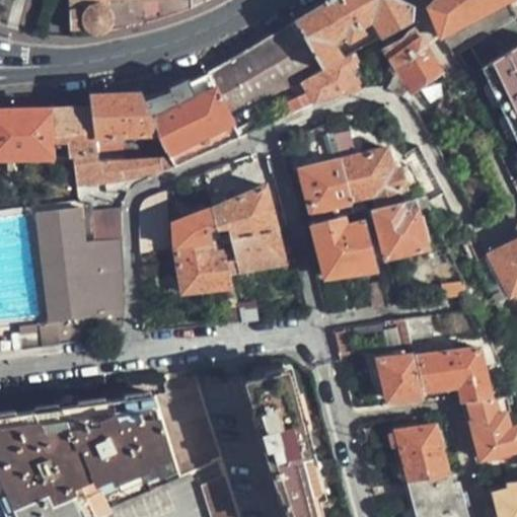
[(83,32),(90,37),(100,33),(104,29),(108,24),(109,18),(109,13),(104,6),(105,1),(105,0),(65,0),(65,31),(83,32)]
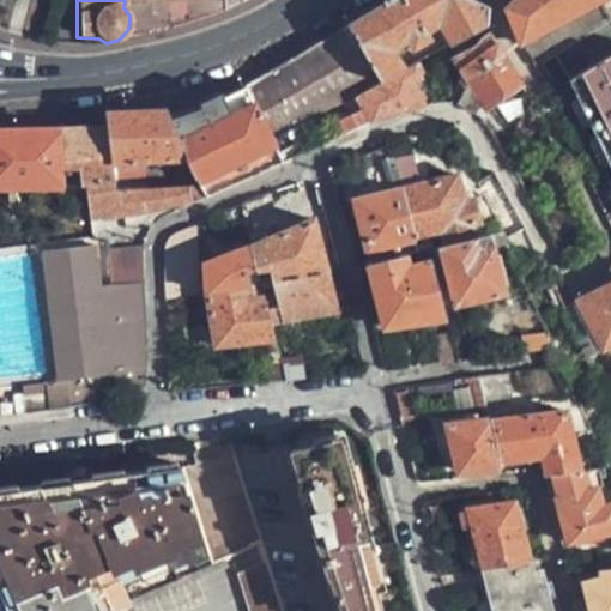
[(482,30),(485,10),(465,0),(391,0),(343,29),(376,86),(412,67),(413,67),(482,30)]
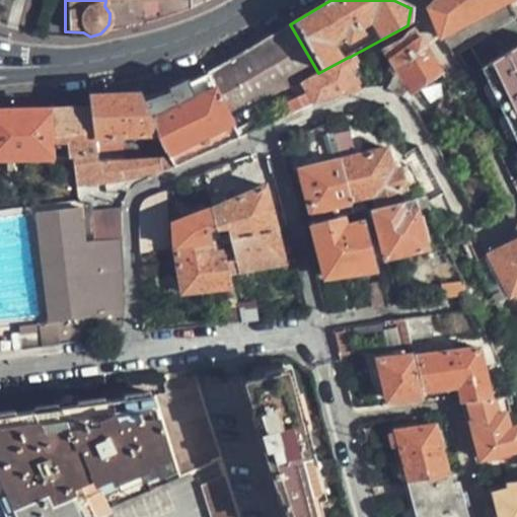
[(438,39),(481,10),(495,0),(433,0),(425,9),(438,39)]
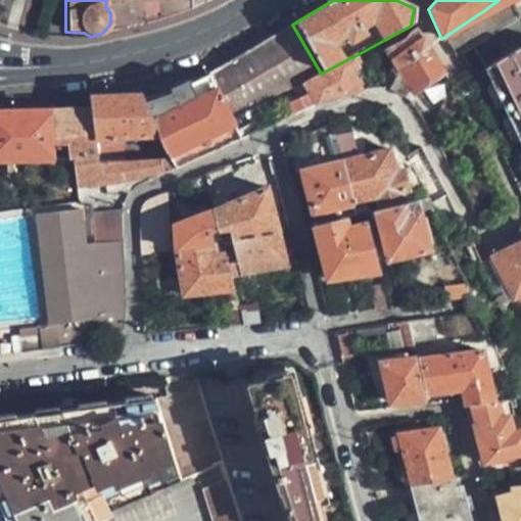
[(499,0),(484,10),(489,18),(514,3),(517,0),(499,0)]
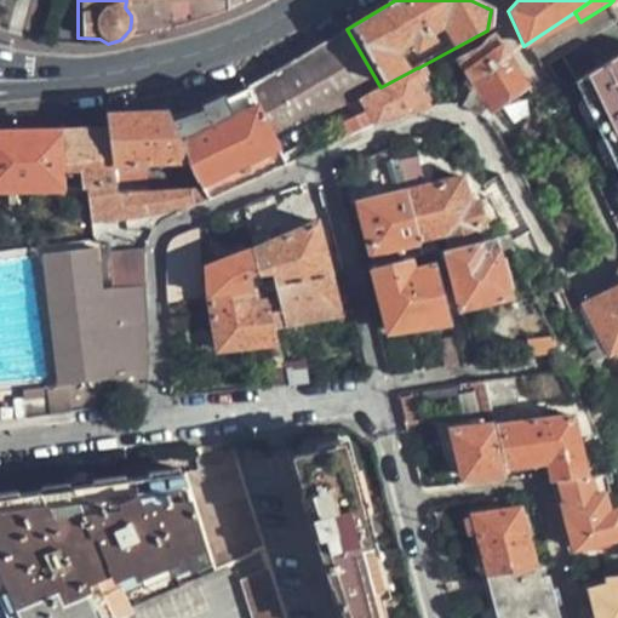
[(545,84),(556,99),(617,55),(617,18),(610,4),(581,22),(530,56),(542,78),(545,84)]
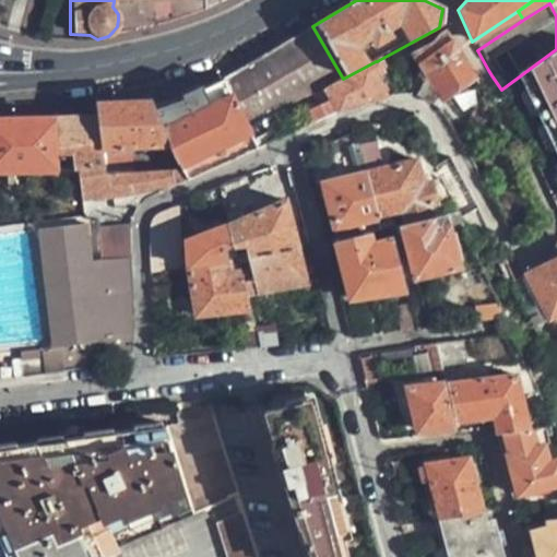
[(246,132),(321,91),(343,79),(312,26),(218,82),(220,83),(241,125),(246,132)]
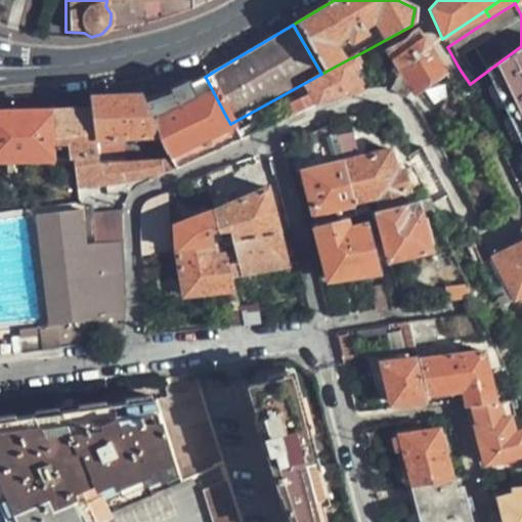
[(414,30),(402,40),(384,52),(406,91),(415,91),(441,73),(414,30)]
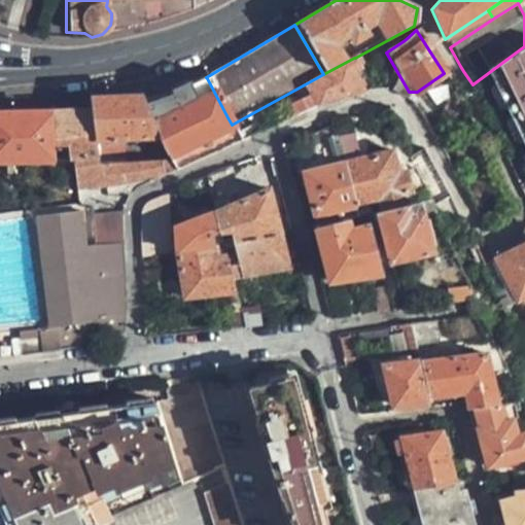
[(524,46),(473,84),(524,169),(524,46)]
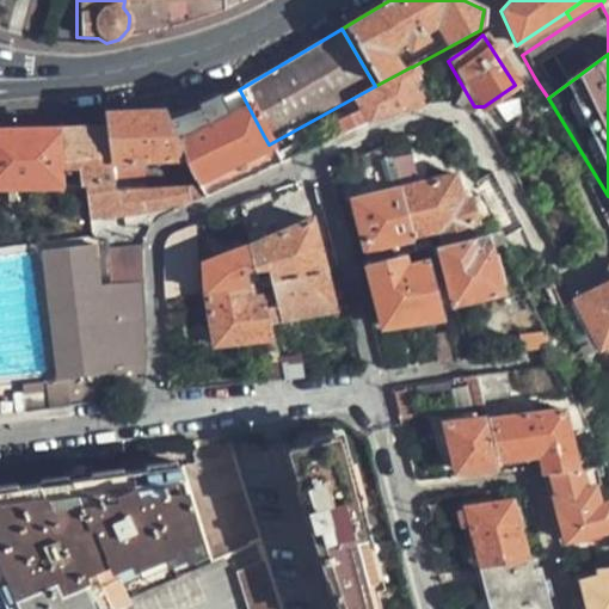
[(418,79),(412,67),(411,67),(375,86),(351,99),(367,127),(420,109),(407,84),(418,79)]
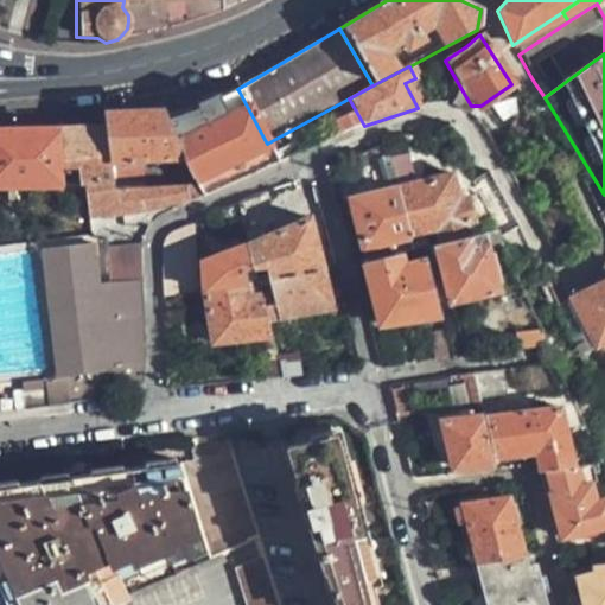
[(204,197),(280,163),(267,144),(262,135),(239,90),(201,102),(165,114),(183,161),(190,177),(196,188),(204,197)]
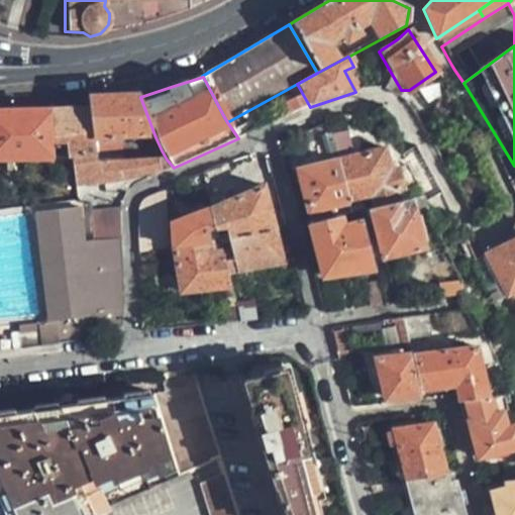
[(87,97),(88,109),(92,137),(156,137),(140,97),(140,95),(117,96),(87,97)]
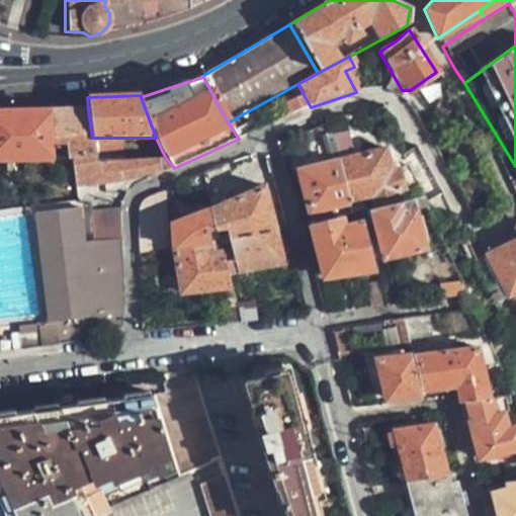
[(88,109),(51,110),(53,147),(66,147),(67,160),(67,162),(97,161),(92,138),(88,109)]
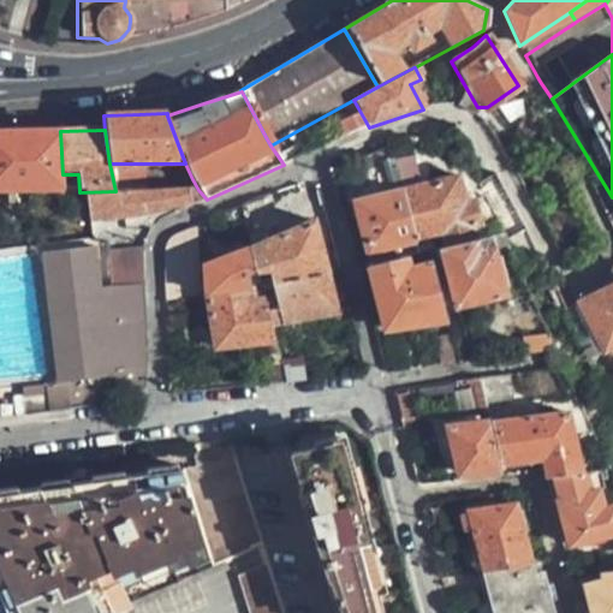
[(60,131),(0,134),(0,190),(64,190),(63,174),(60,131)]
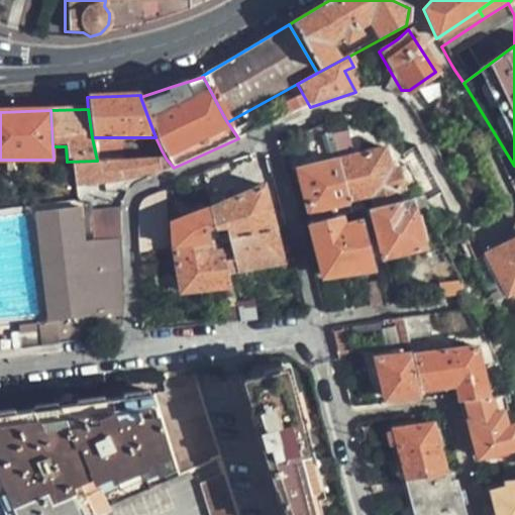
[(346,130),(328,134),(333,155),(350,150),(346,130)]
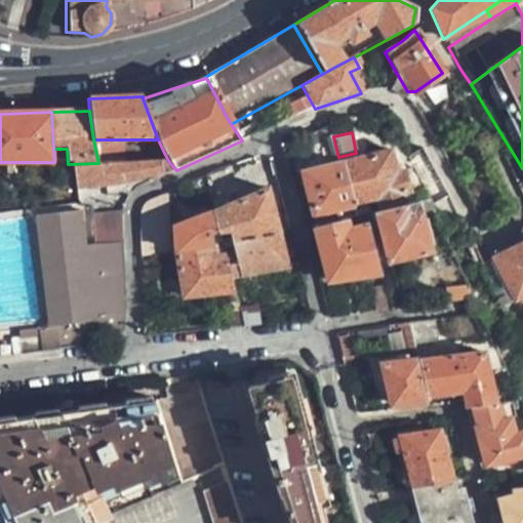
[(394,147),(346,158),(357,206),(376,201),(378,209),(420,199),(431,196),(425,184),(409,188),(405,168),(399,169),(394,147)]
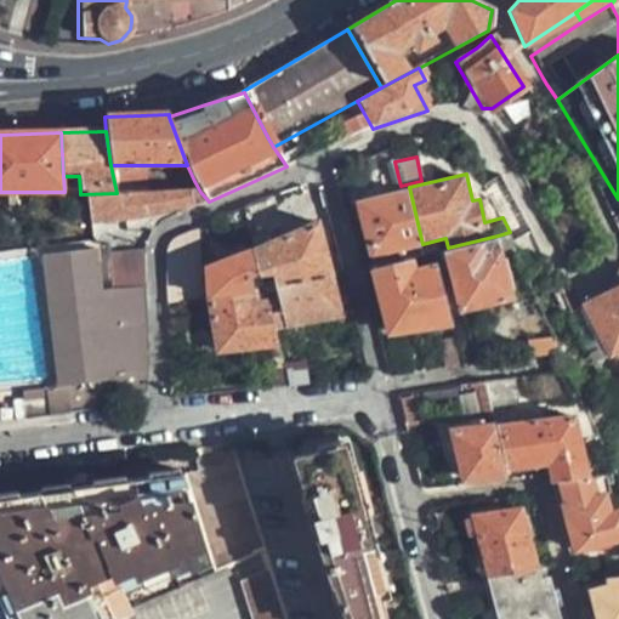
[(422,244),(409,187),(356,199),(370,257),(422,244)]
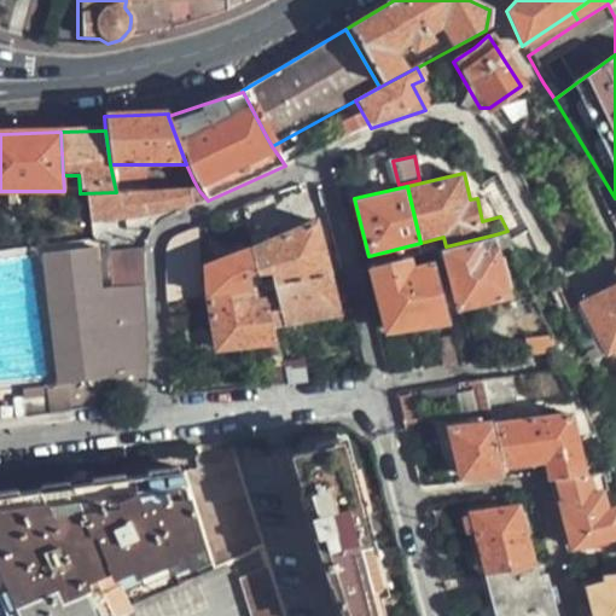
[(80,193),(87,227),(132,219),(190,209),(187,191),(116,192),(80,193)]
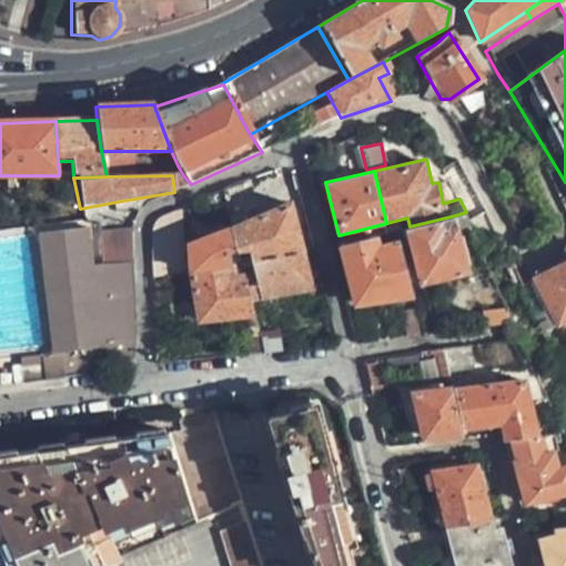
[(218,193),(222,206),(226,223),(243,215),(234,185),(218,193)]
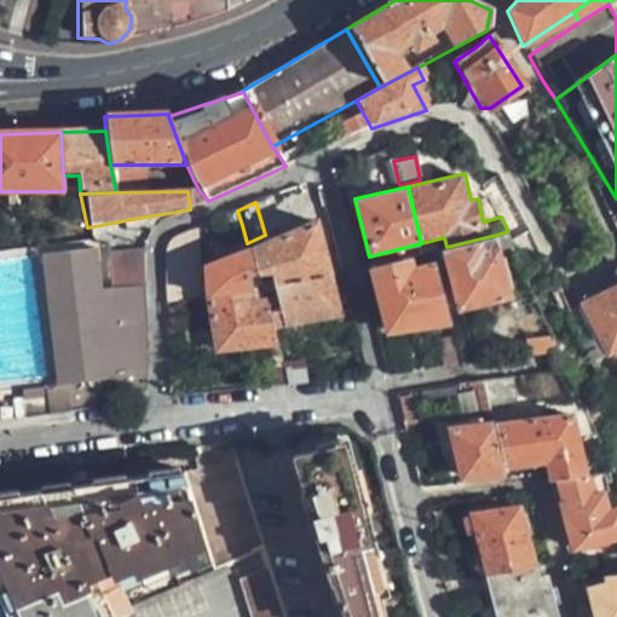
[(237,211),(218,219),(223,234),(242,225),(237,211)]
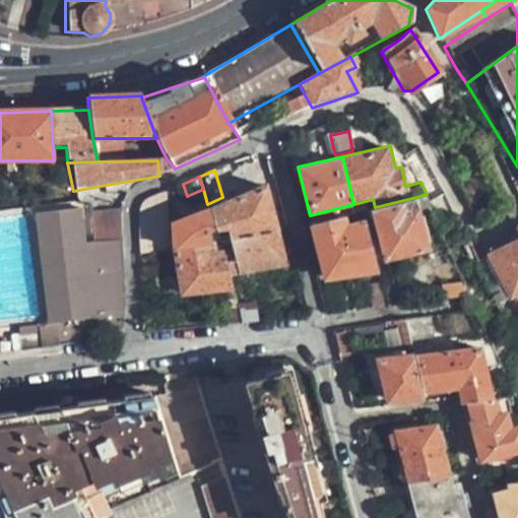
[(137,210),(137,243),(162,238),(162,229),(162,227),(162,223),(163,220),(165,218),(168,215),(170,214),(174,204),(169,190),(147,199),(145,200),(144,201),(142,203),(141,204),(140,206),(139,207),(138,209),(137,210)]
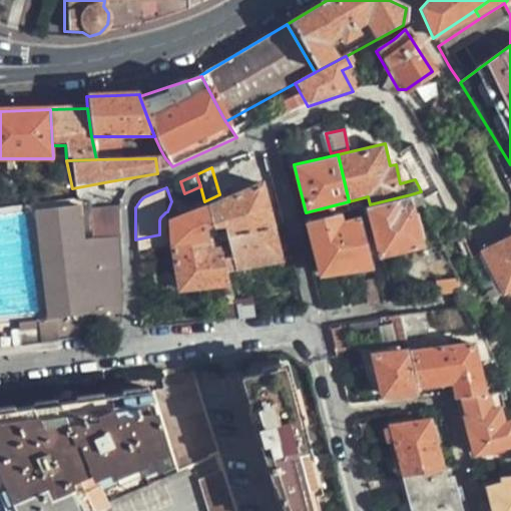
[(226,237),(271,229),(259,187),(206,208),(212,229),(212,230),(222,228),(224,237),(226,237)]
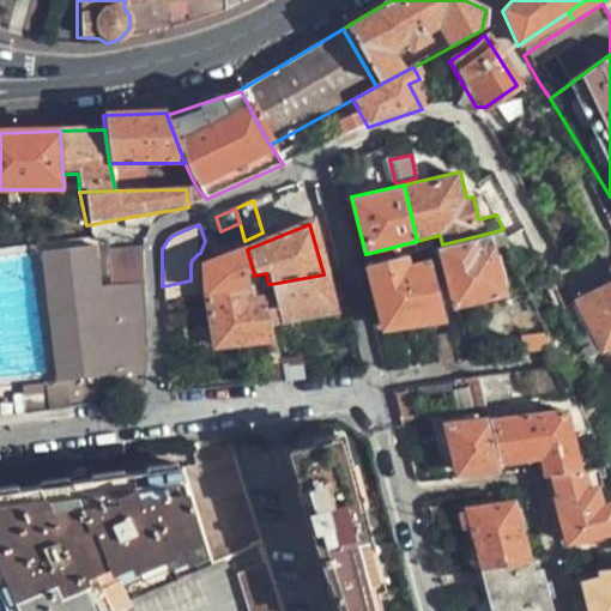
[(442,244),(437,248),(453,308),(508,295),(491,233),(442,244)]
